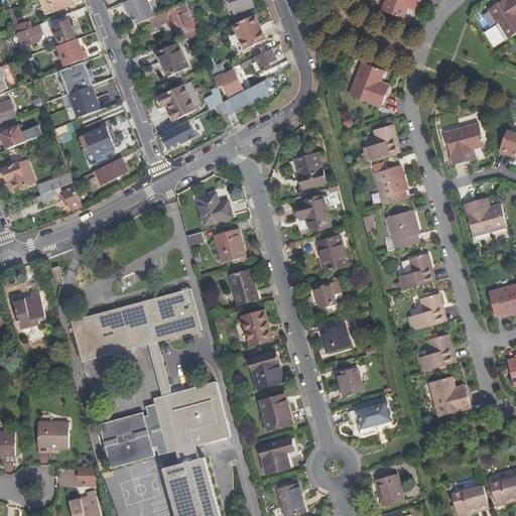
[(38,0),(43,11),(52,7),(54,13),(75,5),(73,0),(38,0)]
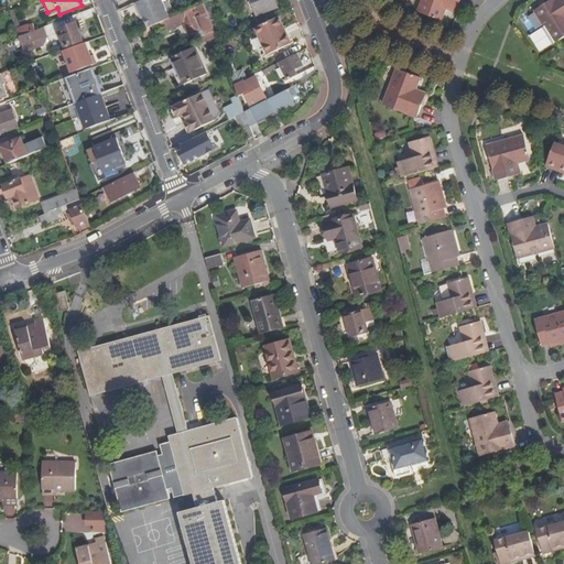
[(170,17),(162,0),(144,0),(143,1),(136,4),(142,19),(144,18),(148,25),(170,17)]
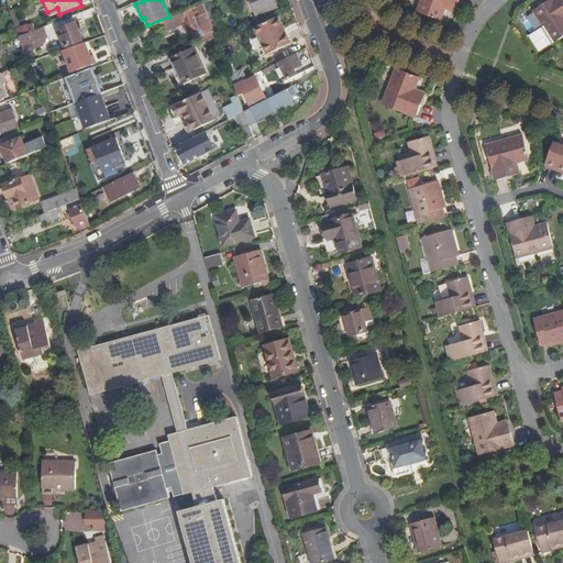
[(251,0),(256,15),(277,8),(274,0),(251,0)]
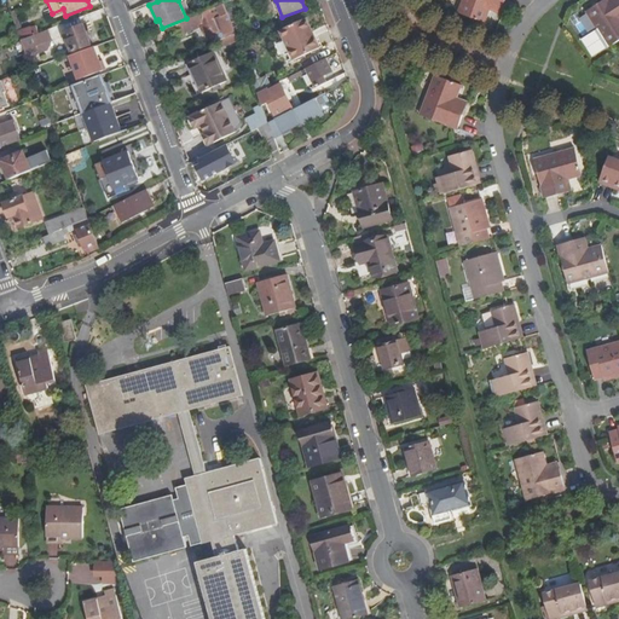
[(491,3),(503,7),(505,0),(462,0),(458,13),(484,23),(490,9),(491,3)]
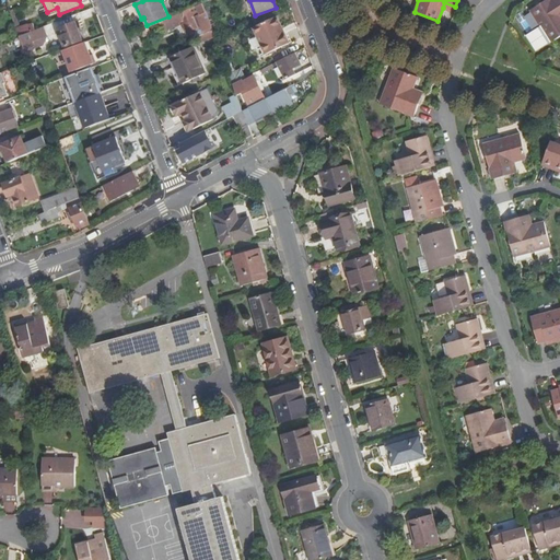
[(559,0),(545,0),(531,10),(551,43),(559,36),(559,0)]
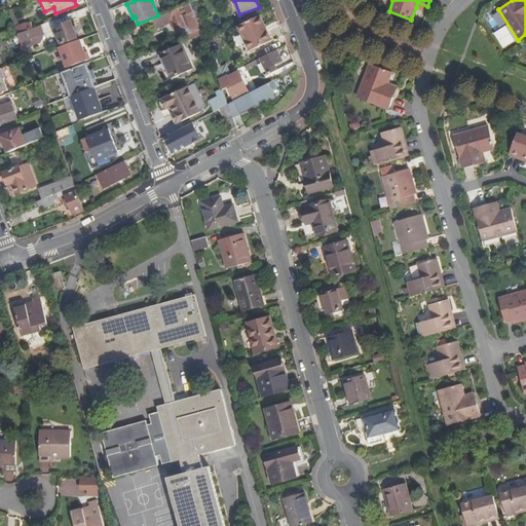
[(194,2),(190,4),(198,24),(202,23),(194,2)]
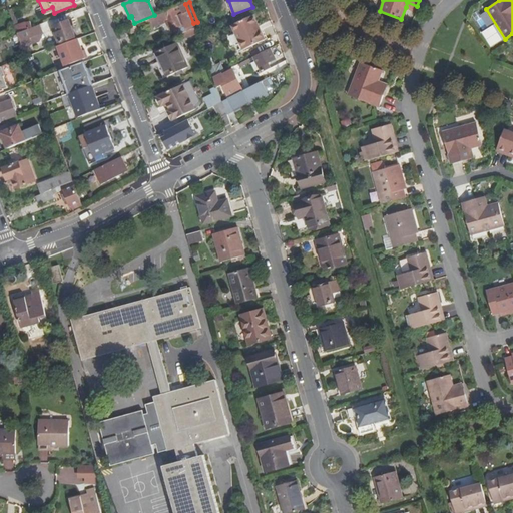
[(185,4),(185,3),(154,15),(134,23),(135,24),(149,18),(153,26),(162,24),(161,21),(165,20),(166,23),(170,31),(183,26),(185,32),(194,28),(193,23),(185,4)]
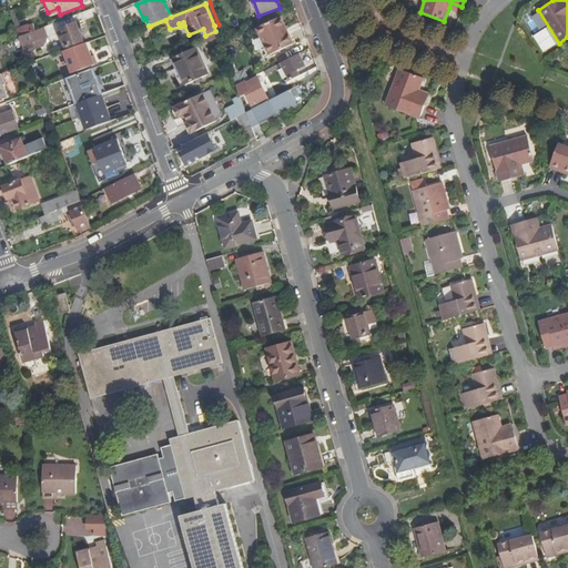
[(281,18),(257,28),(260,34),(251,39),(256,53),(266,49),(270,56),(293,44),(281,18)]
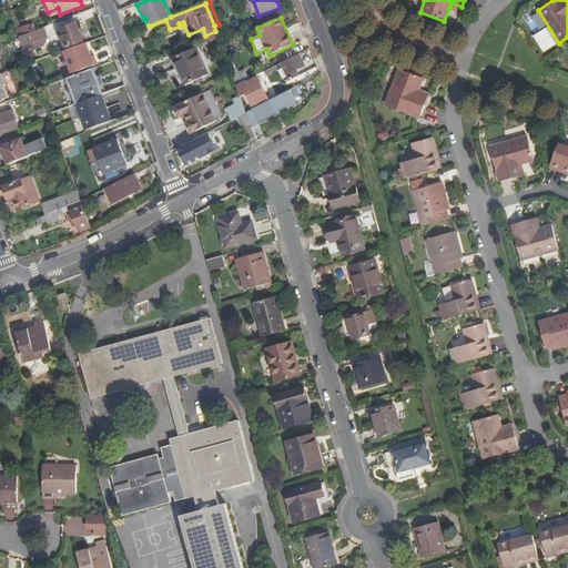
[(77,23),(59,30),(67,49),(84,42),(77,23)]
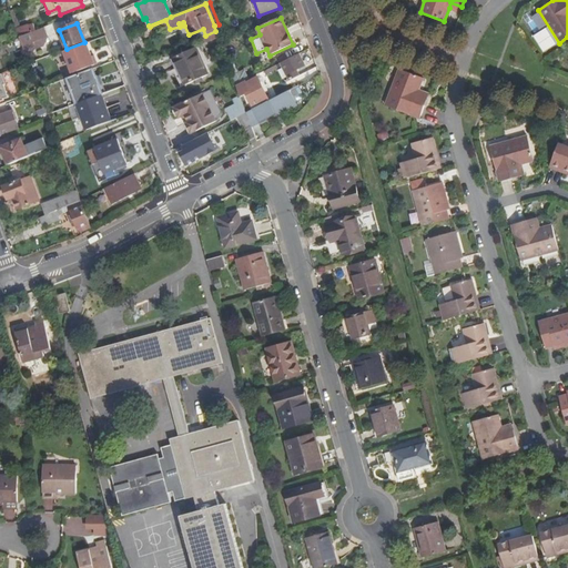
[(17,29),(20,38),(30,33),(27,24),(17,29)]
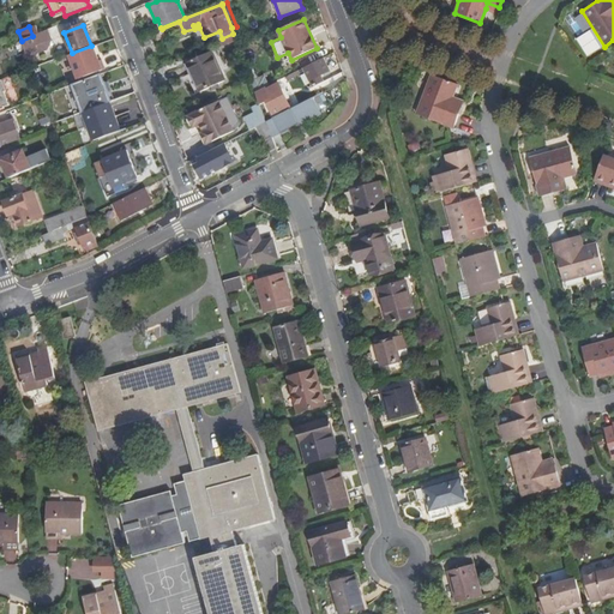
[(48,31),(41,34),(46,47),(42,48),(41,43),(36,46),(37,49),(38,54),(47,52),(52,41),(48,31)]
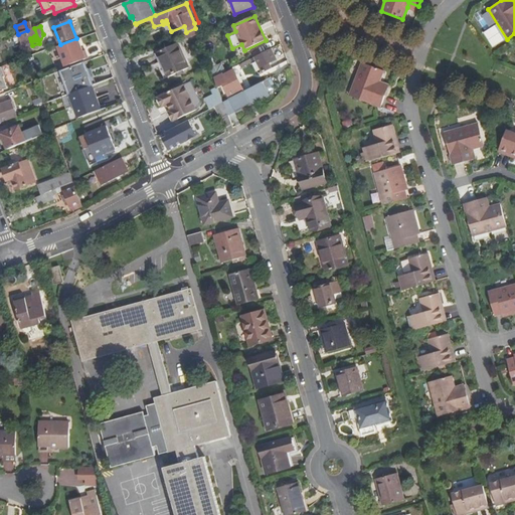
[(27,30),(18,34),(22,45),(31,41),(30,38),(34,36),(35,40),(38,39),(34,28),(32,29),(27,30)]
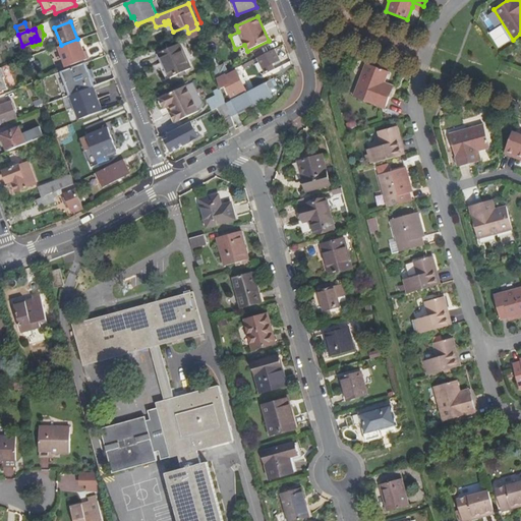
[(188,33),(183,35),(185,41),(199,34),(197,29),(188,33)]
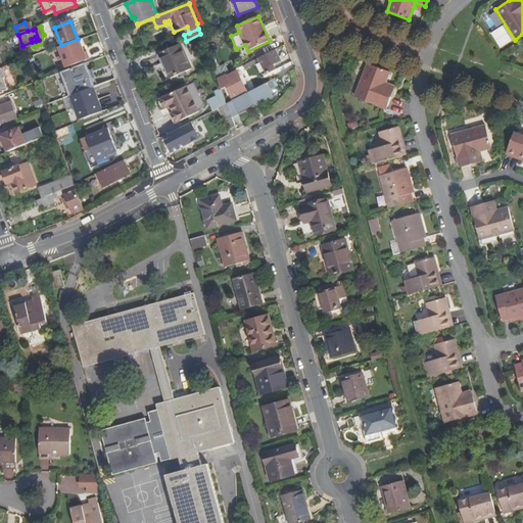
[(180,44),(159,54),(171,79),(192,69),(180,44)]
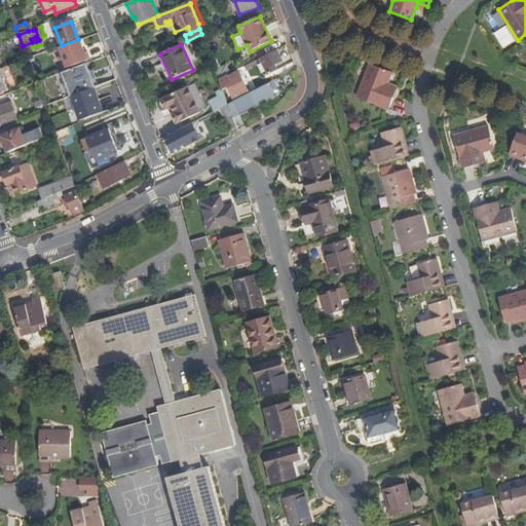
[(270,75),(277,71),(274,65),(282,61),(275,50),(261,59),(262,62),(270,75)]
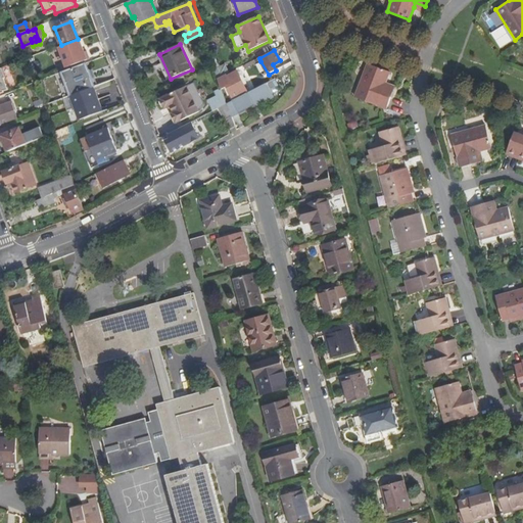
[(385,83),(390,72),(368,63),(355,97),(387,109),(393,92),(383,89),(385,83)]
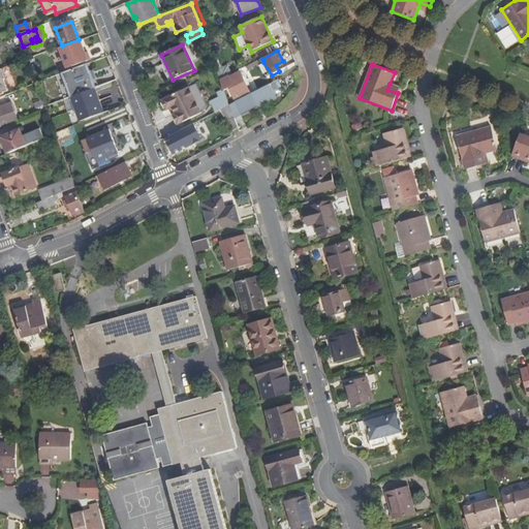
[(226,66),(217,70),(220,81),(230,75),(226,66)]
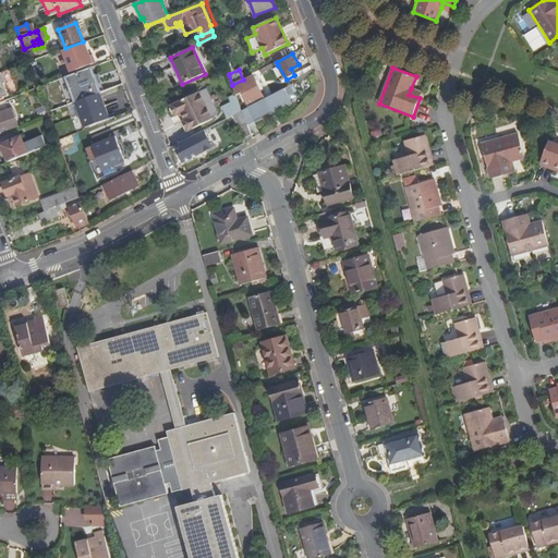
[(237,95),(237,96),(244,93),(250,105),(264,97),(253,74),(243,80),(232,85),(237,95)]
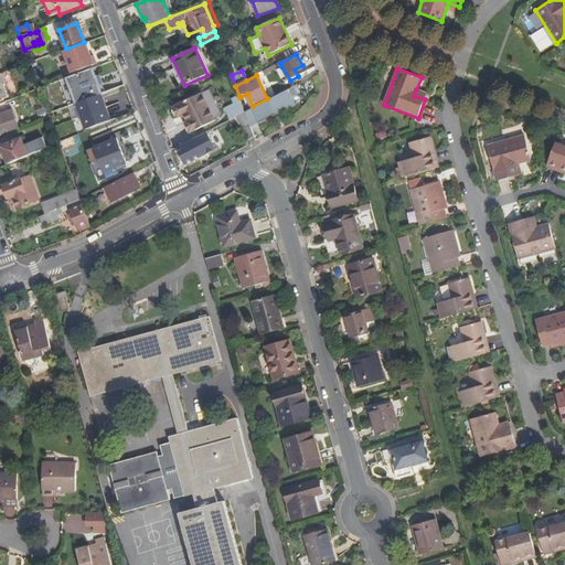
[(105,81),(77,91),(85,114),(114,104),(105,81)]
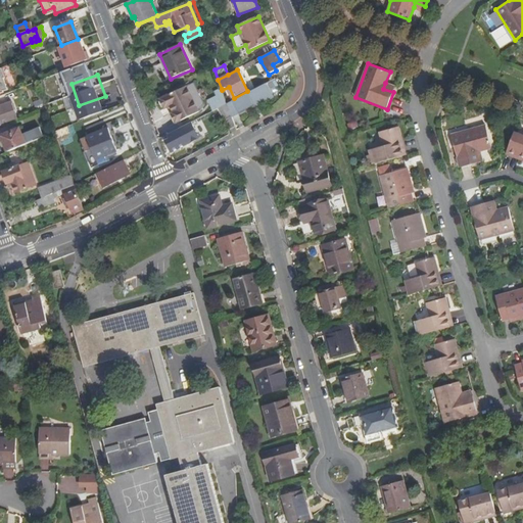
[(227,104),(231,115),(238,111),(239,113),(253,105),(252,104),(279,91),(280,87),(275,79),(227,104)]
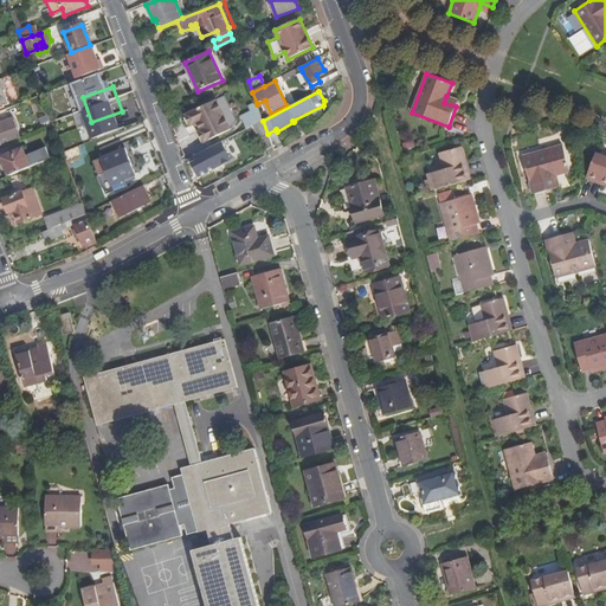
[(43,96),(26,103),(28,113),(39,108),(43,117),(49,115),(43,96)]
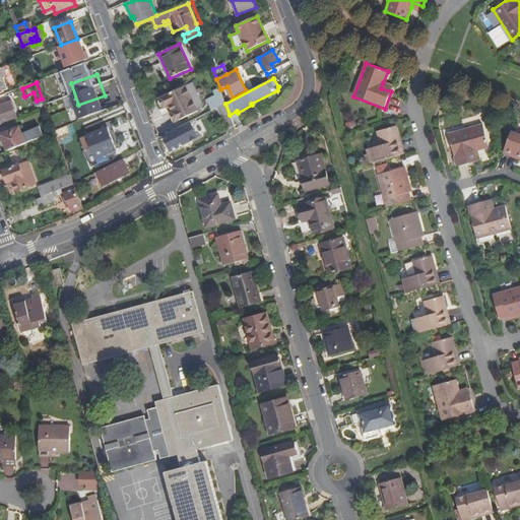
[(198,110),(186,84),(159,95),(159,96),(158,100),(160,104),(164,105),(164,106),(170,103),(173,109),(170,110),(175,120),(198,110)]
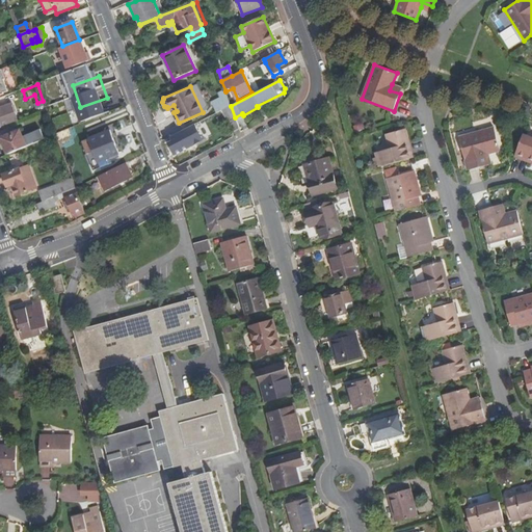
[(223,110),(231,106),(230,102),(225,91),(225,90),(218,94),(220,99),(211,103),(217,113),(223,110)]
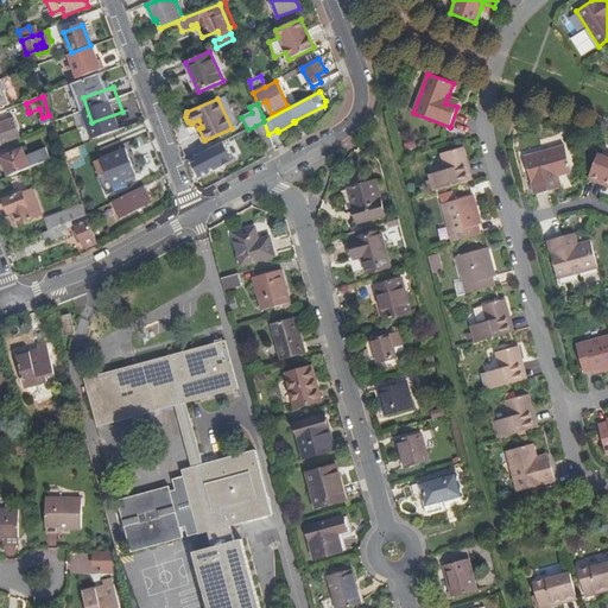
[(0,147),(4,146),(2,144),(20,138),(13,120),(0,125),(0,147)]
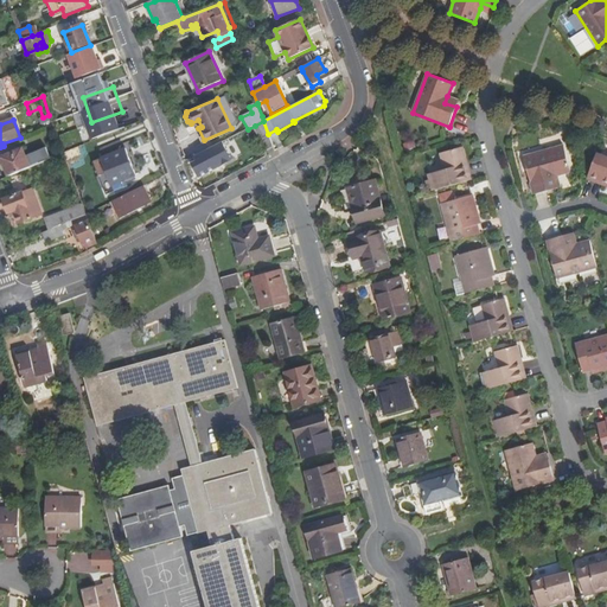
[(273,147),(268,134),(263,121),(255,126),(264,151),(273,147)]
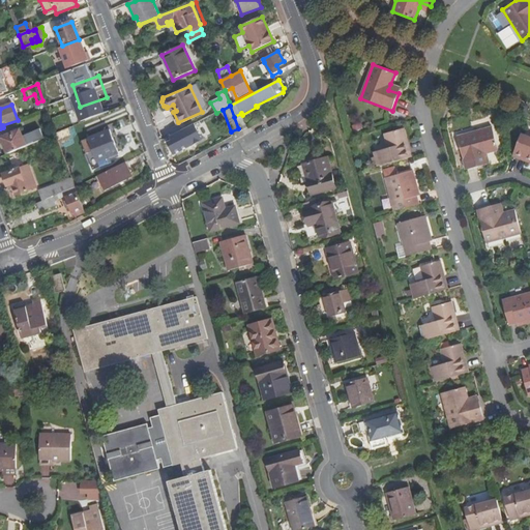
[(182,136),(169,143),(174,155),(202,140),(195,126),(181,134),(182,136)]
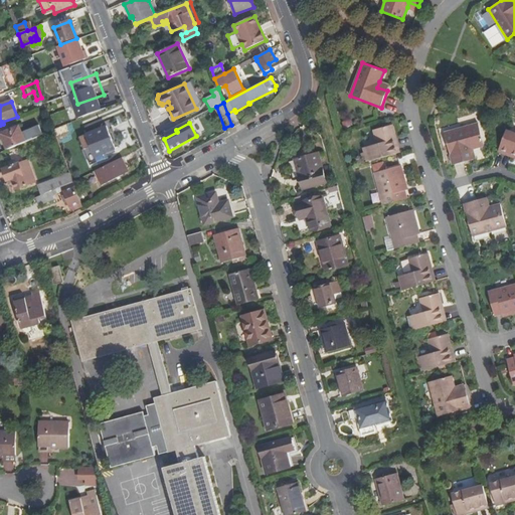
[(484,146),(478,124),(445,133),(453,165),(470,161),(467,150),(473,149),(484,146)]
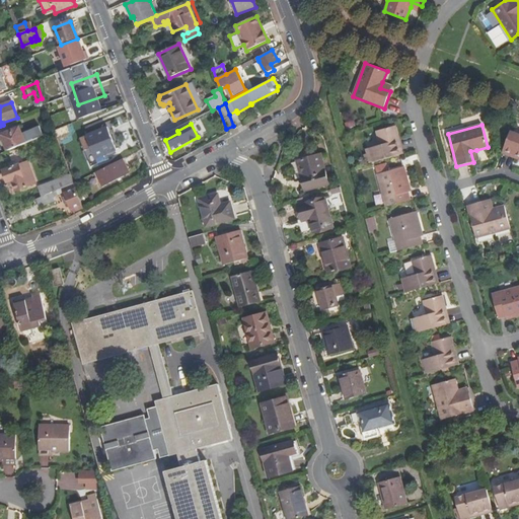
[(366,148),(370,163),(401,154),(397,139),(399,139),(395,126),(378,131),(381,144),(366,148)]
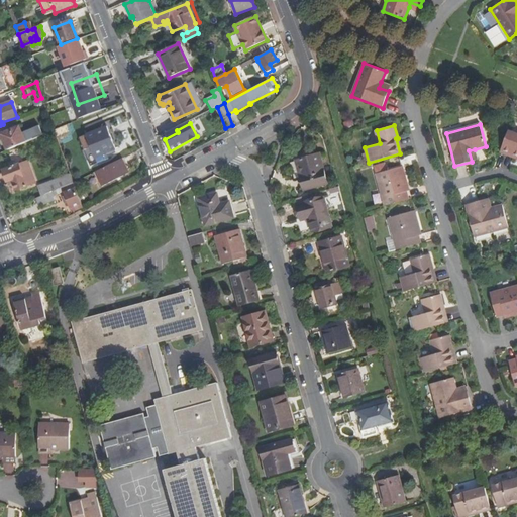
[(107,126),(86,135),(96,159),(116,149),(107,126)]
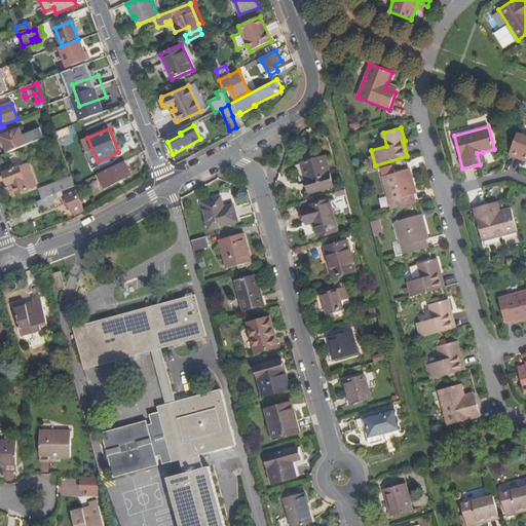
[(2,137),(8,153),(44,139),(40,129),(24,137),(21,129),(2,137)]
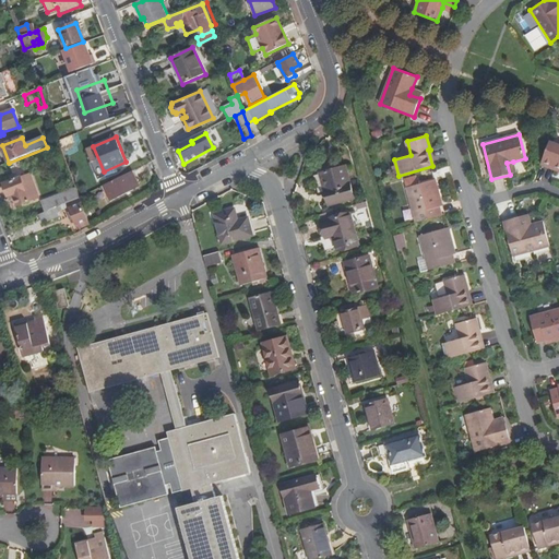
[(59,143),(61,149),(74,143),(71,138),(59,143)]
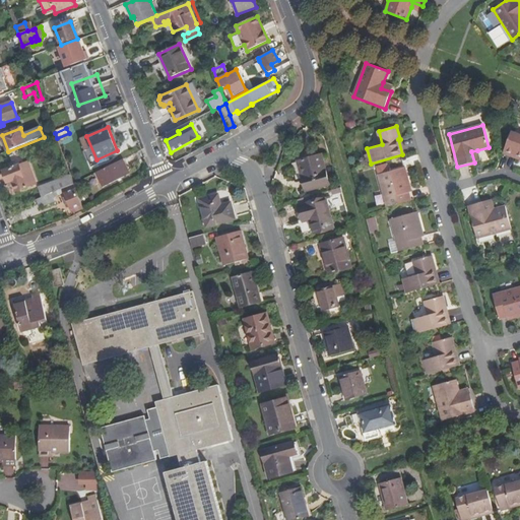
[(519,156),(519,134),(511,132),(504,150),(519,156)]
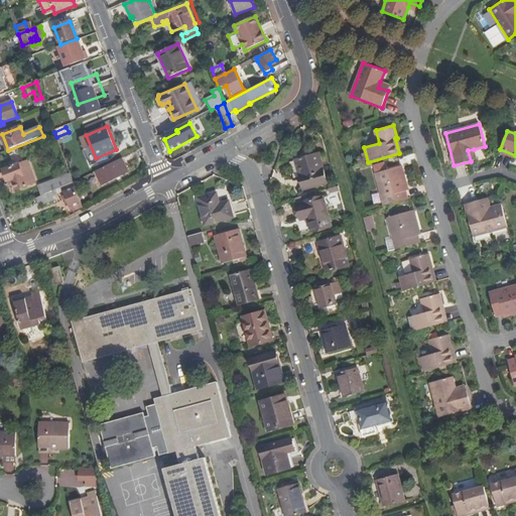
[(319,153),(295,160),(303,190),(328,183),(319,153)]
